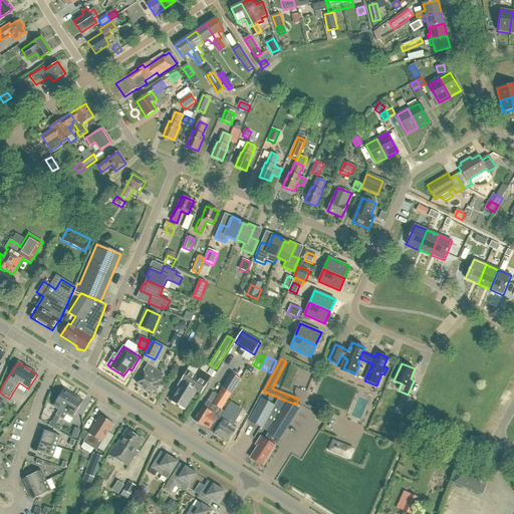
[(157,394),(162,386),(159,383),(165,374),(149,364),(144,371),(145,372),(137,383),(152,393),(154,391),(157,394)]
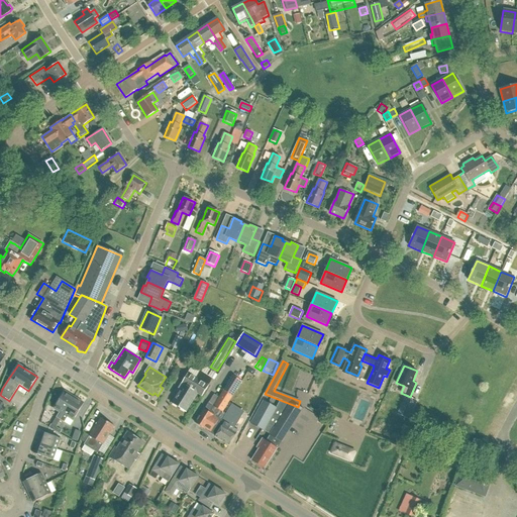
[(256,381),(261,376),(254,371),(250,377),(256,381)]
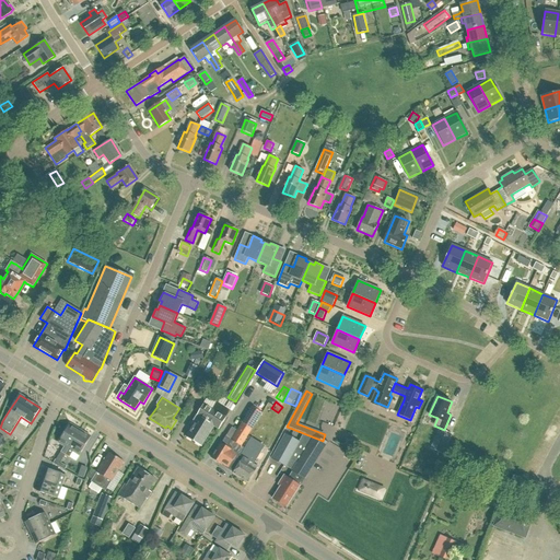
[(194,426),(186,436),(194,441),(201,446),(209,433),(213,426),(219,429),(225,418),(226,418),(230,411),(218,403),(213,410),(203,405),(191,424),(194,426)]
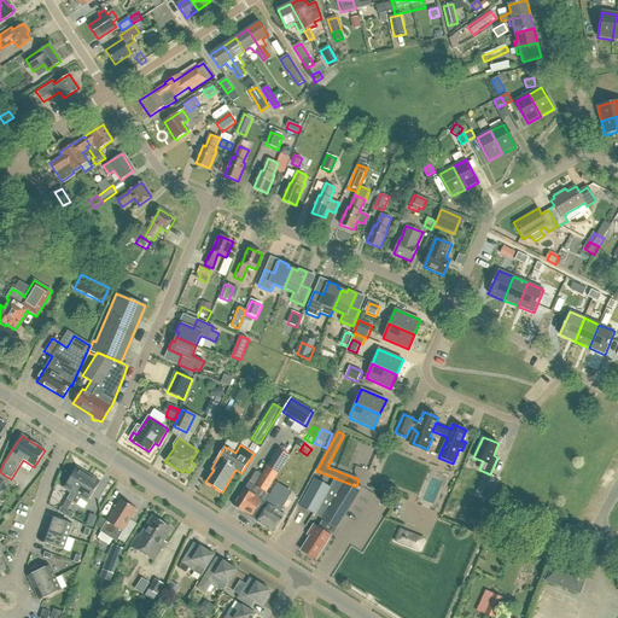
[(74,503),(89,477),(79,470),(65,490),(73,495),(70,501),(74,503)]
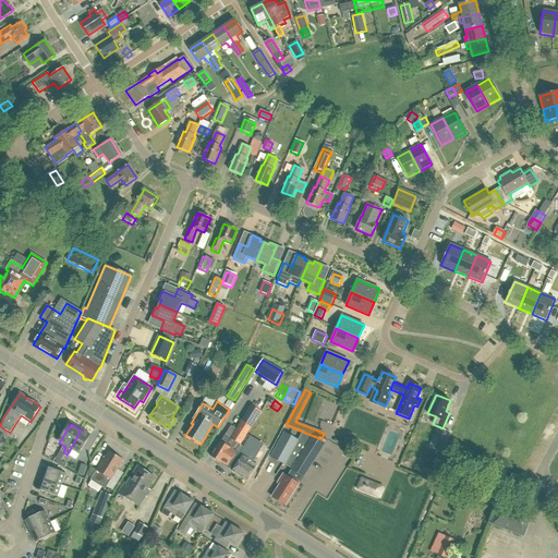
[(220,443),(211,457),(213,458),(216,460),(229,468),(233,471),(233,470),(242,457),(240,456),(240,455),(243,450),(244,448),(240,446),(245,437),(235,432),(230,428),(229,427),(222,438),(223,438),(221,443),(220,443)]
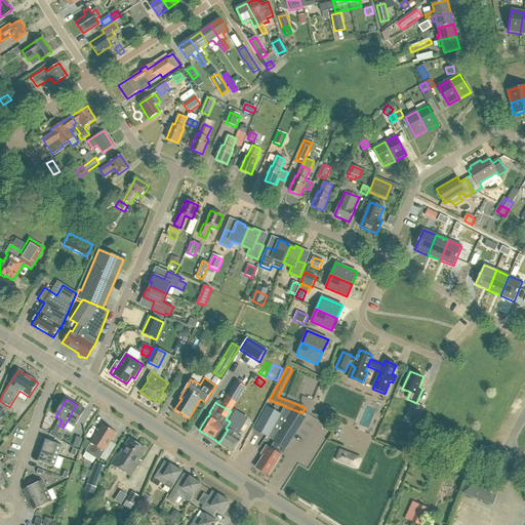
[(285,407),(272,402),(269,408),(255,432),(274,443),(271,449),(281,455),(284,450),(284,449),(285,448),(290,439),(304,417),(285,408),(285,407)]
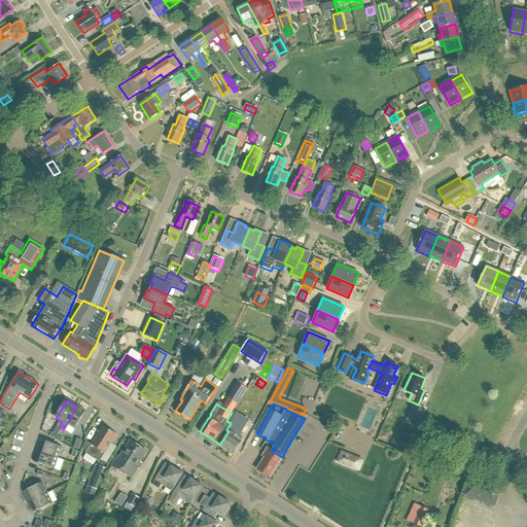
[(418,428),(426,410),(415,403),(406,423),(418,428)]
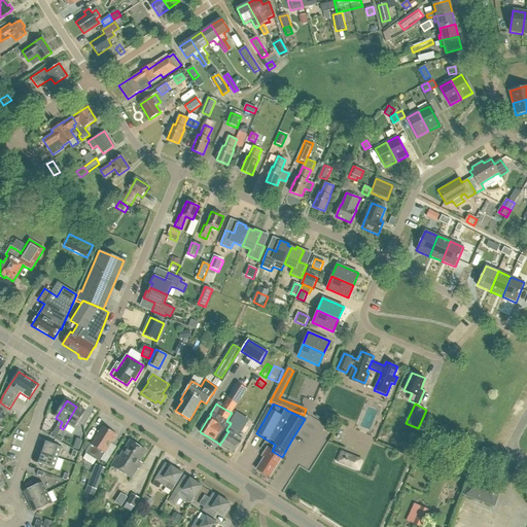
[(86,413),(76,407),(63,429),(66,431),(69,427),(75,430),(86,413)]
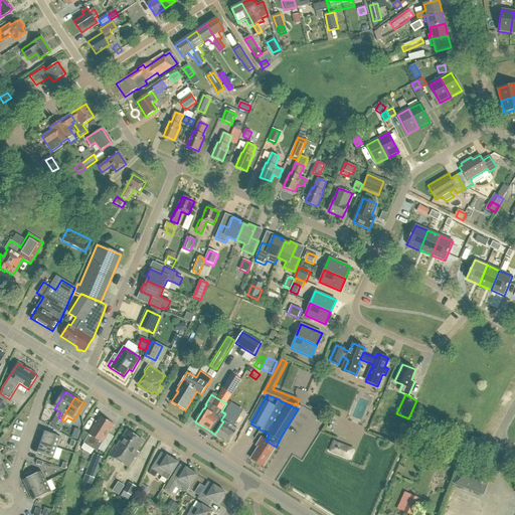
[(215,435),(214,436),(228,444),(237,428),(233,426),(239,417),(227,410),(230,404),(227,402),(226,403),(221,411),(225,413),(224,415),(221,419),(221,420),(223,421),(215,434),(215,435)]
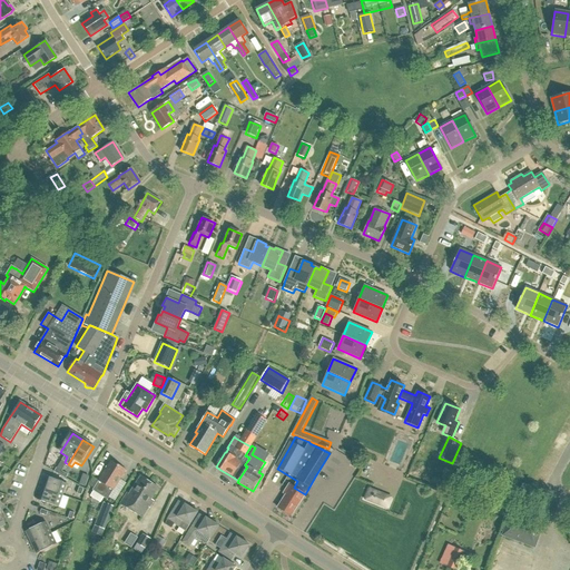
[(107,500),(114,490),(126,471),(110,461),(98,481),(99,481),(95,489),(94,491),(107,500)]
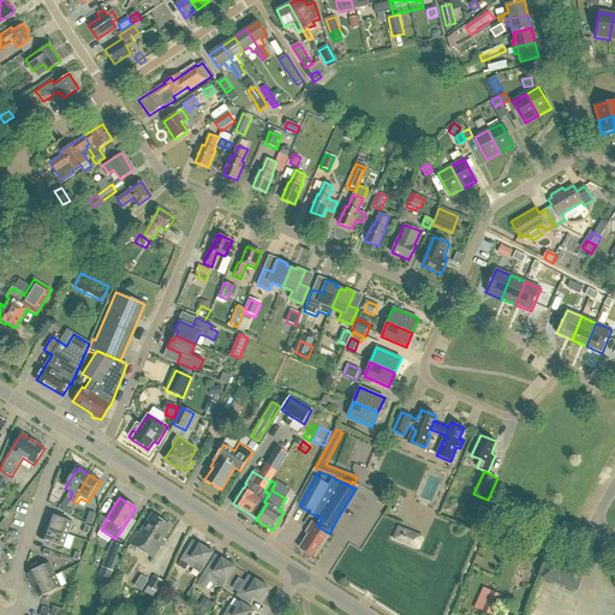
[(136,533),(130,544),(154,559),(161,548),(162,548),(167,541),(163,539),(171,526),(151,514),(138,536),(136,533)]
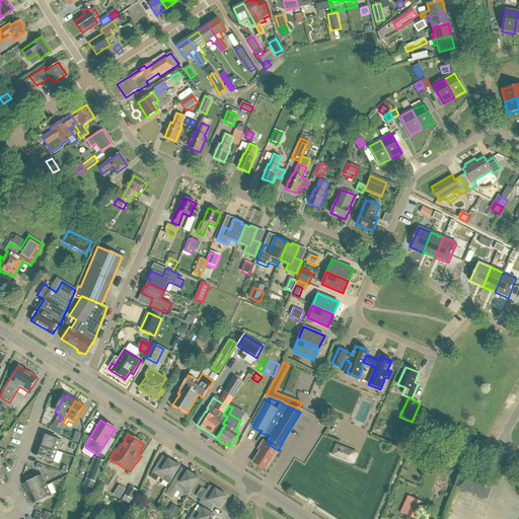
[(57,453),(61,442),(42,435),(38,446),(57,453)]
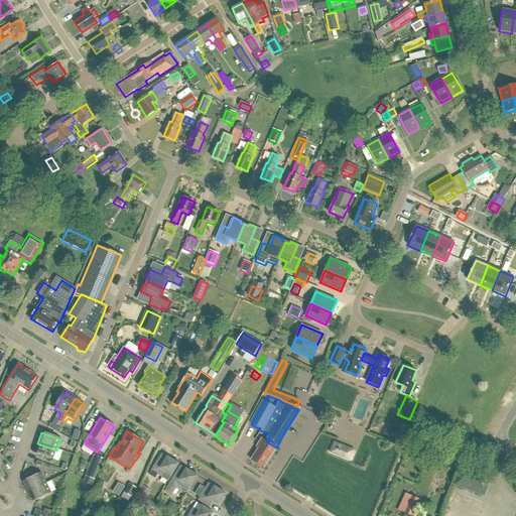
[(86,433),(82,439),(86,442),(90,435),(89,435),(86,433)]
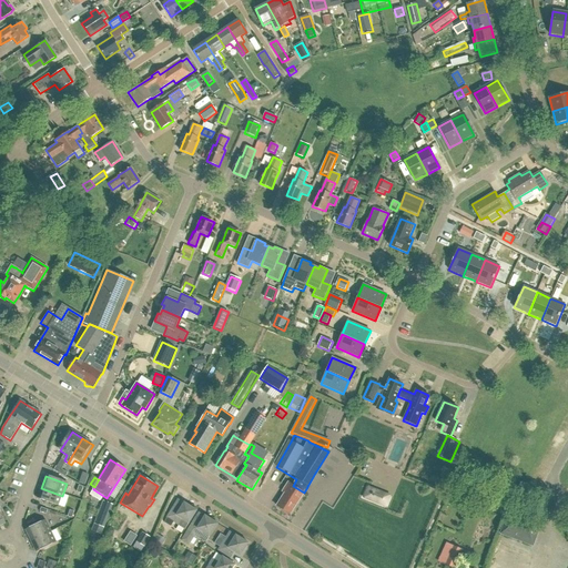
[(304,493),(293,486),(287,483),(282,492),(284,493),(276,506),(291,515),(304,493)]
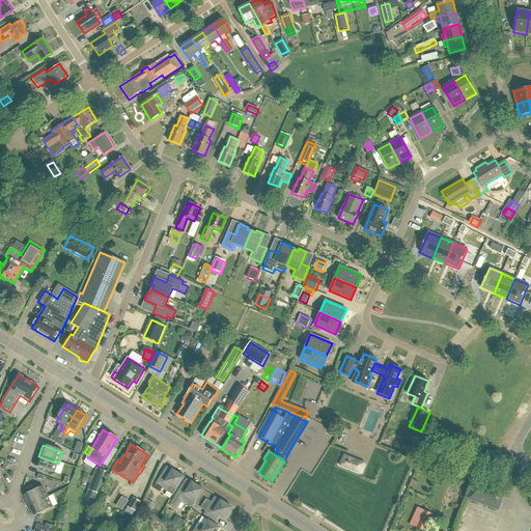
[(339,466),(361,475),(366,464),(344,454),(339,466)]
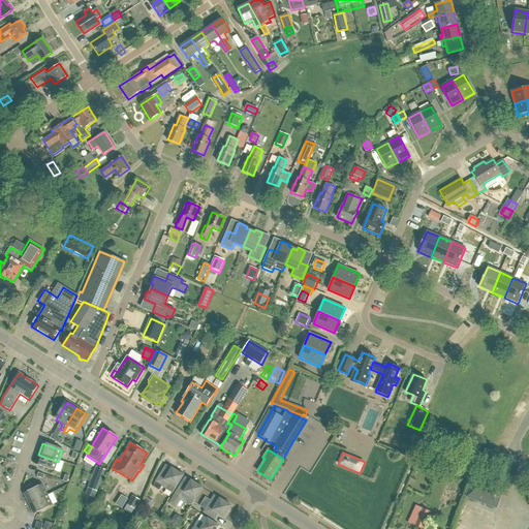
[(55,472),(58,462),(38,455),(35,465),(55,472)]
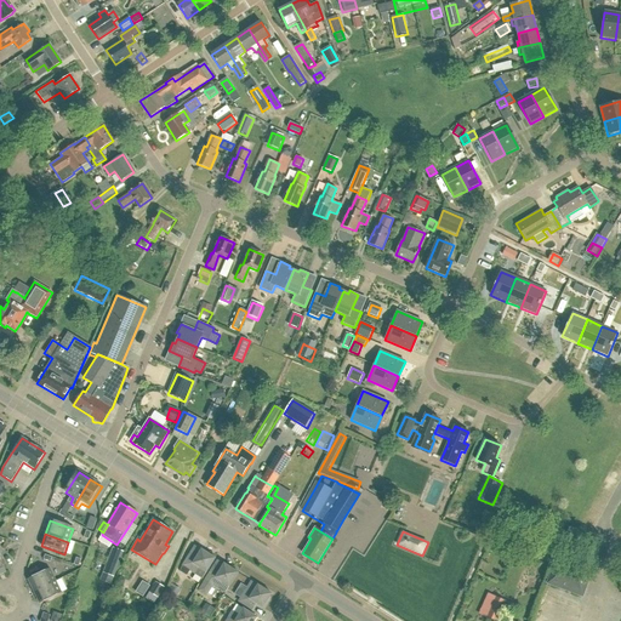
[(113,548),(103,574),(113,577),(123,552),(113,548)]
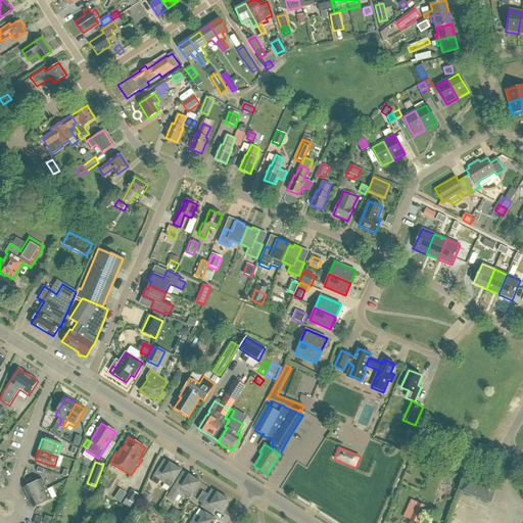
[(161,464),(153,477),(151,481),(157,485),(160,481),(165,484),(169,479),(174,482),(182,471),(170,463),(168,467),(161,464)]
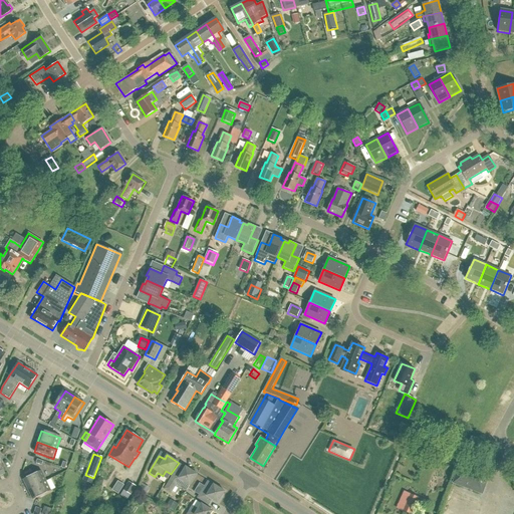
[(483,494),(490,474),(461,463),(454,483),(483,494)]
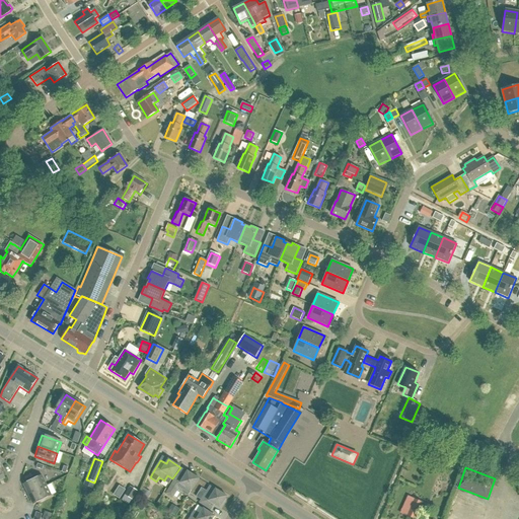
[(199,478),(188,471),(184,475),(179,472),(171,486),(165,495),(173,499),(178,490),(182,493),(189,496),(192,491),(199,478)]
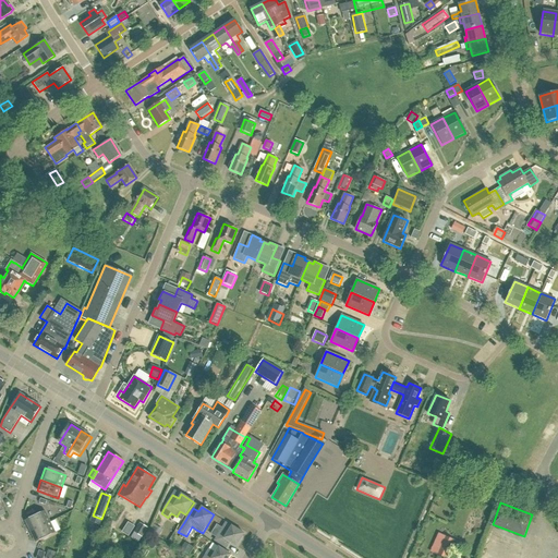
[(50,523),(45,512),(25,522),(29,533),(50,523)]
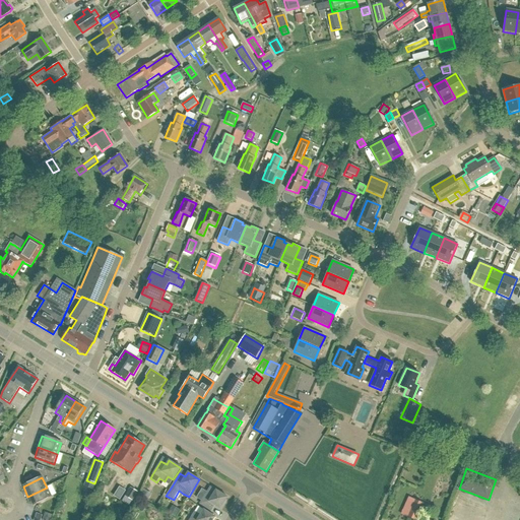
[(51,498),(47,488),(27,497),(33,507),(51,498)]
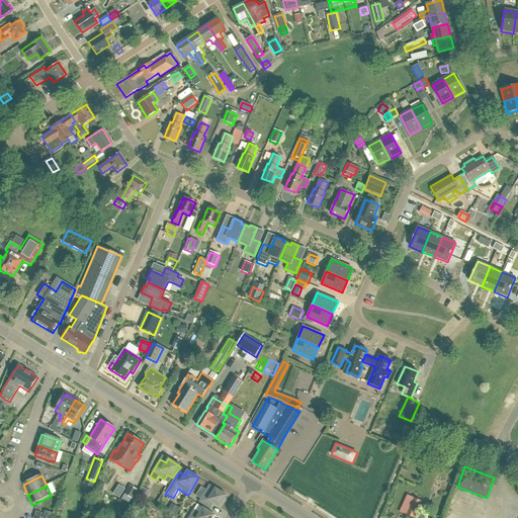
[(131,486),(125,494),(132,499),(133,499),(138,491),(131,486)]
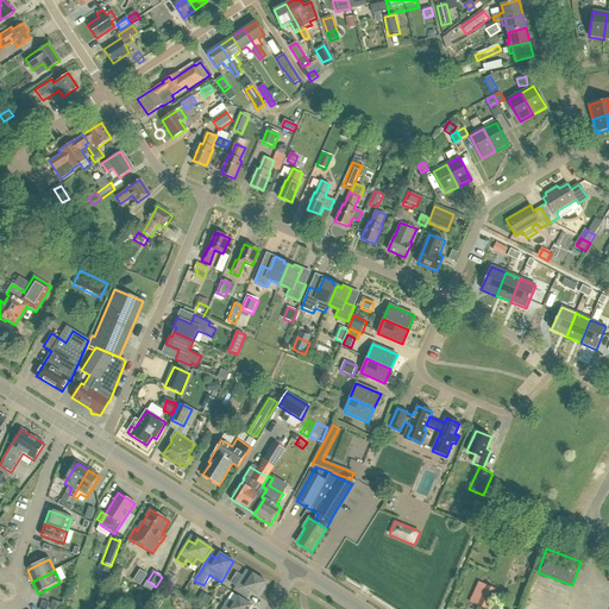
[(258,596),(267,583),(252,575),(246,571),(234,590),(248,598),(251,592),(258,596)]
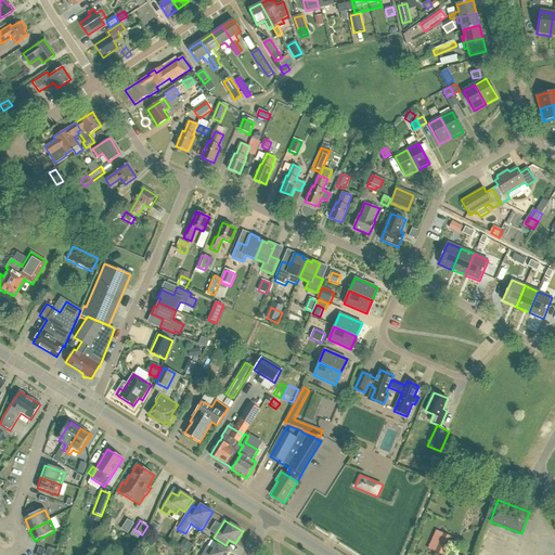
[(129,539),(134,527),(126,523),(120,534),(129,539)]
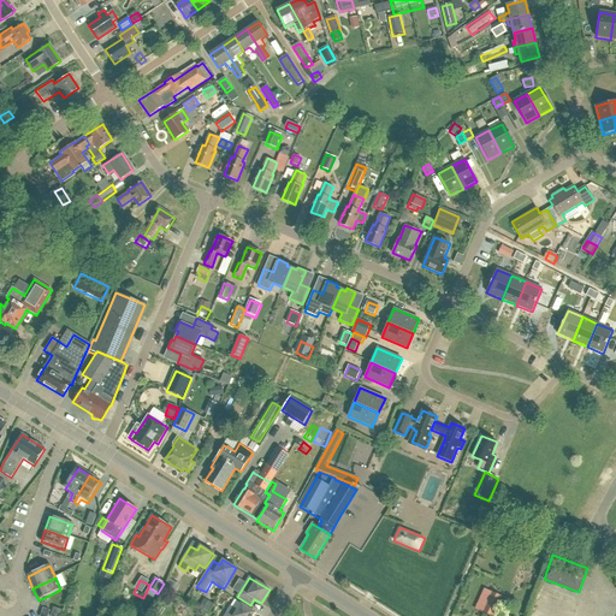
[(176,593),(181,586),(171,580),(166,587),(176,593)]
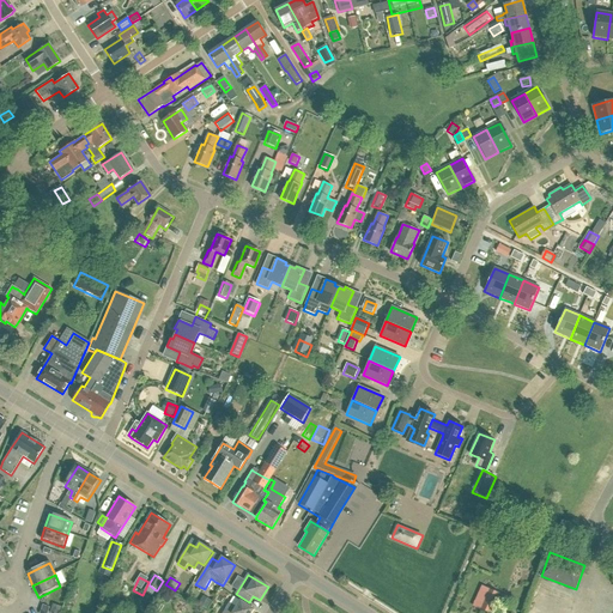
[(487,612),(492,612),(501,593),(490,588),(480,610),(487,612)]
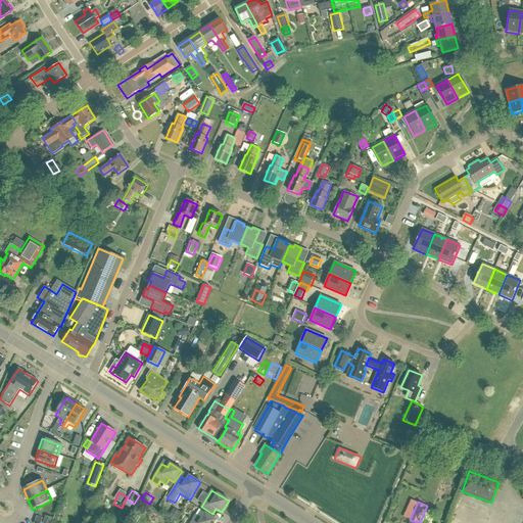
[(174,510),(170,517),(177,521),(181,514),(174,510)]
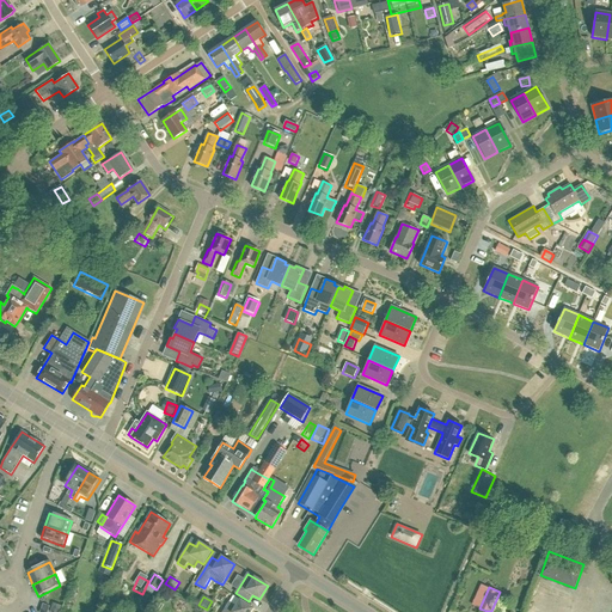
[(251,611),(254,609),(239,600),(236,606),(230,603),(222,611),(251,611)]
